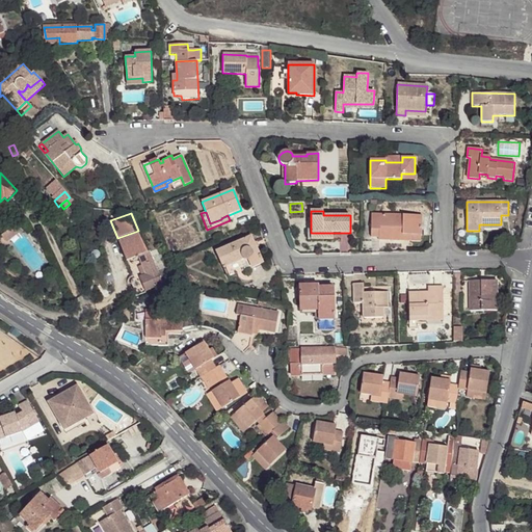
[(403,241),(404,235),(422,236),(422,215),(372,214),(371,237),(379,238),(379,240),(403,241)]
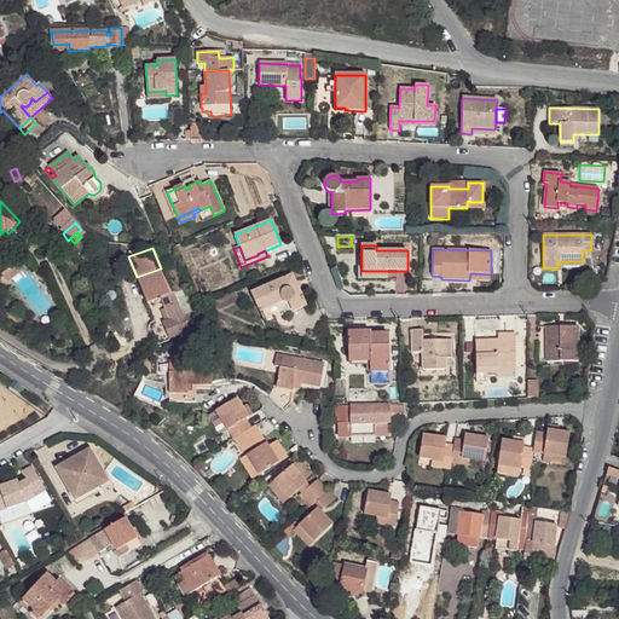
[(387,278),(387,271),(362,271),(362,254),(358,254),(358,279),(387,278)]
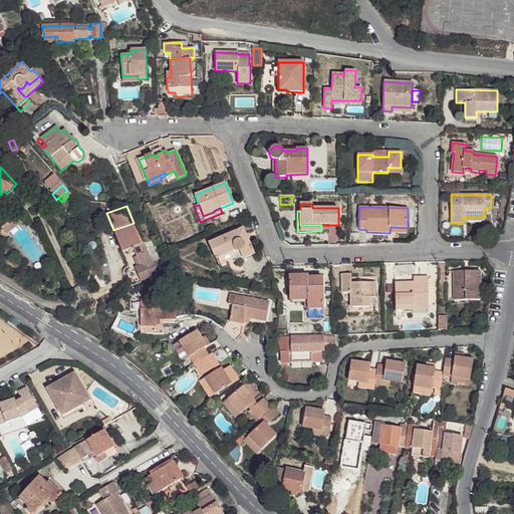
[(2,228),(6,234),(17,227),(12,221),(2,228)]
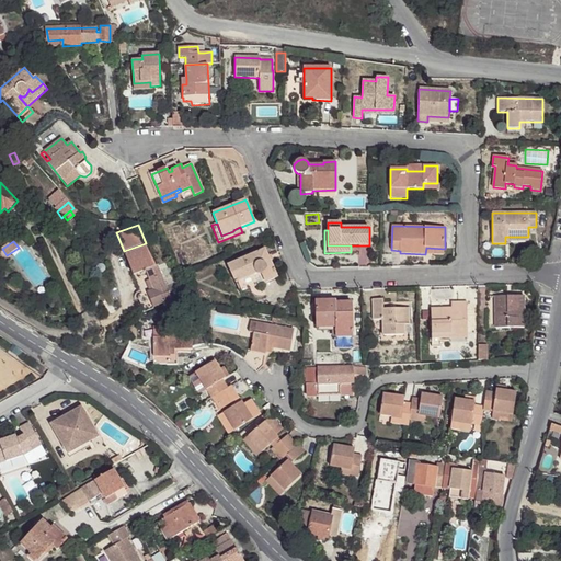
[(147,247),(125,254),(134,275),(146,271),(153,289),(147,293),(153,308),(171,301),(156,266),(156,267),(147,247)]
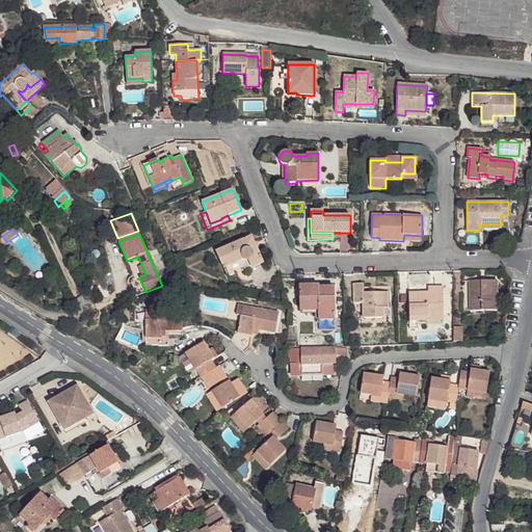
[(228,278),(263,263),(251,236),(216,251),(228,278)]
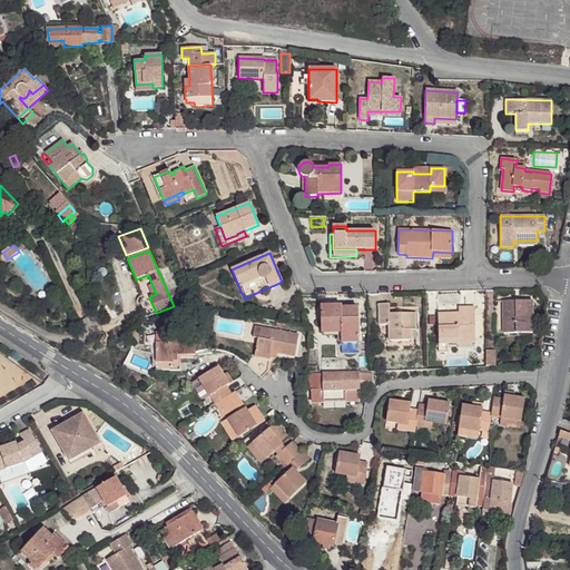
[(148,275),(136,279),(144,300),(141,301),(140,303),(146,317),(156,313),(149,297),(156,294),(148,275)]
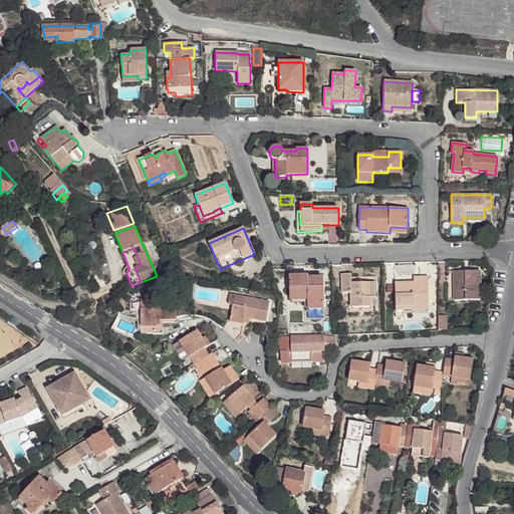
[(454,272),(454,301),(480,300),(480,271),(454,272)]
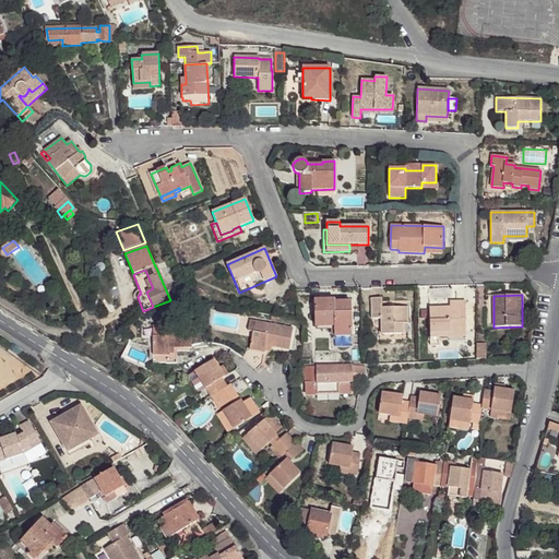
[(381,318),(381,334),(403,334),(403,323),(408,323),(408,308),(381,308),(381,298),(371,299),(371,318),(381,318)]
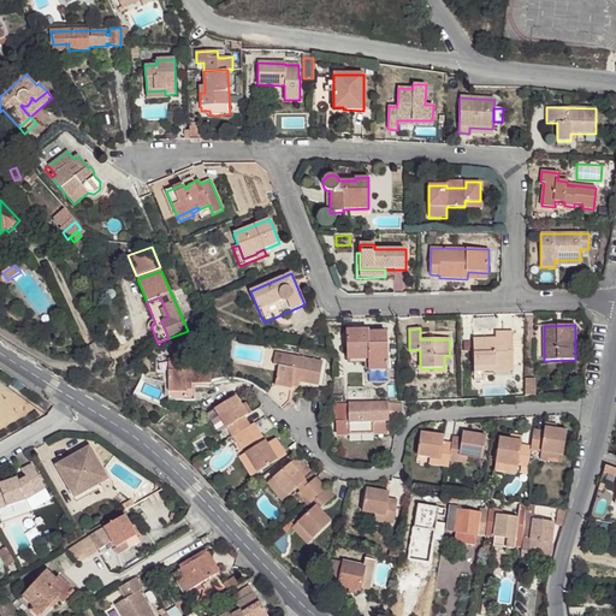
[(368,330),(347,331),(348,361),(368,360),(368,365),(388,365),(386,333),(368,333),(368,330)]
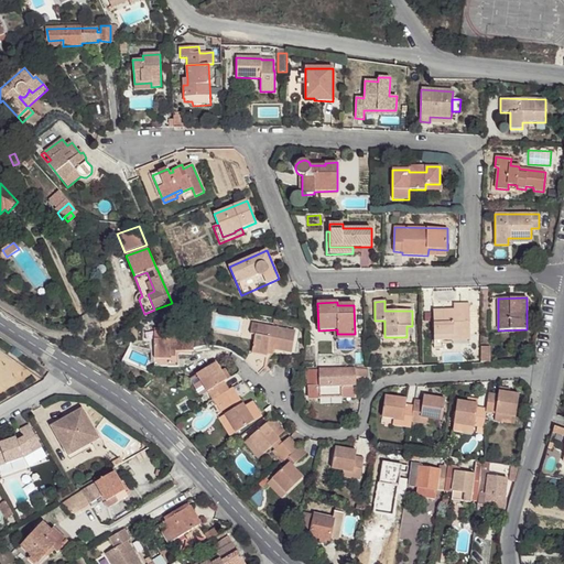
[(470,336),(469,304),(459,304),(459,310),(454,311),(433,311),(434,337),(470,336)]
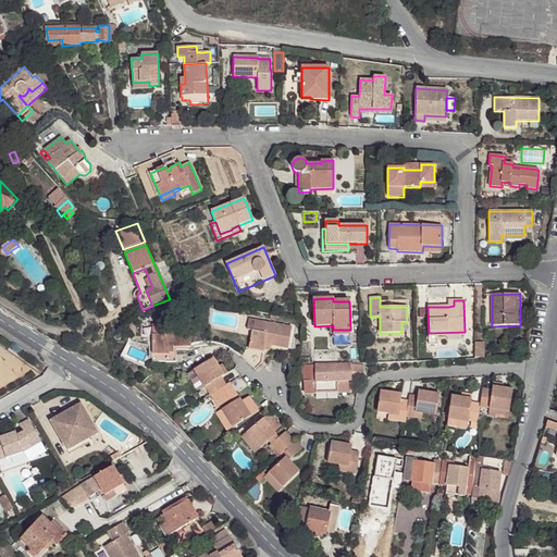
[(248,349),(263,351),(264,348),(264,344),(270,345),(288,348),(292,326),(249,320),(247,330),(251,331),(248,349)]
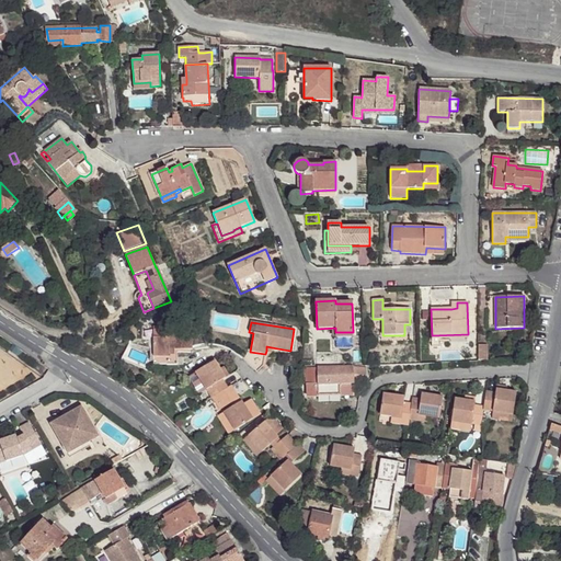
[(153,338),(153,365),(176,365),(176,350),(192,350),(192,327),(162,328),(162,338),(153,338)]
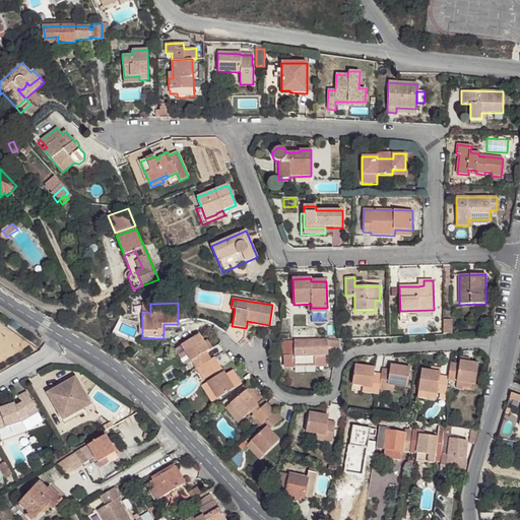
[(142,304),(142,313),(150,313),(150,304),(142,304)]
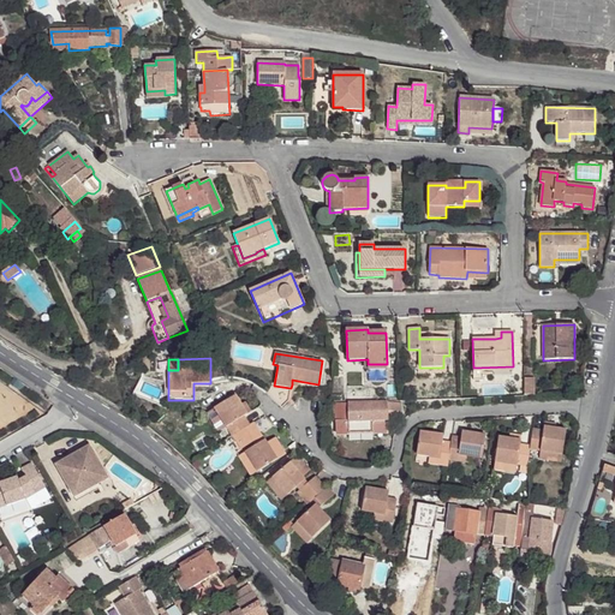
[(524,378),(525,395),(535,395),(535,378),(524,378)]
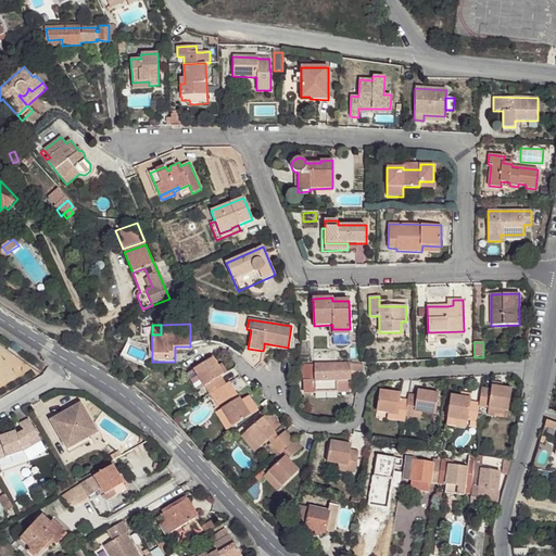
[(241,355),(254,369),(261,363),(247,350),(241,355)]
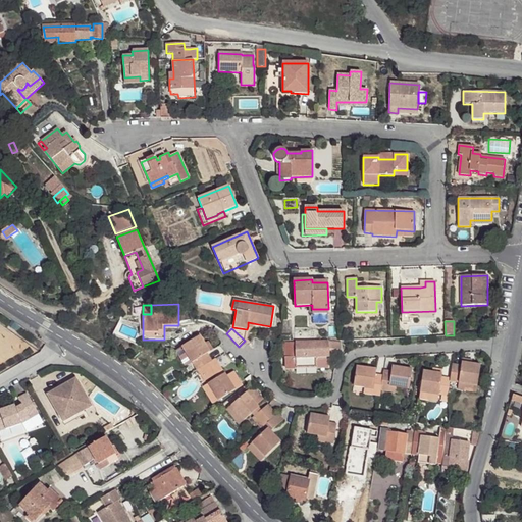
[(198,370),(211,361),(207,354),(210,352),(205,344),(200,335),(181,347),(192,363),(197,370),(198,370)]
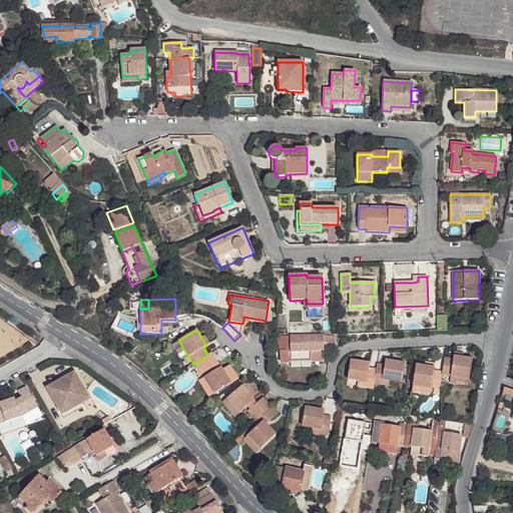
[(201,338),(206,346),(209,344),(204,336),(201,338)]
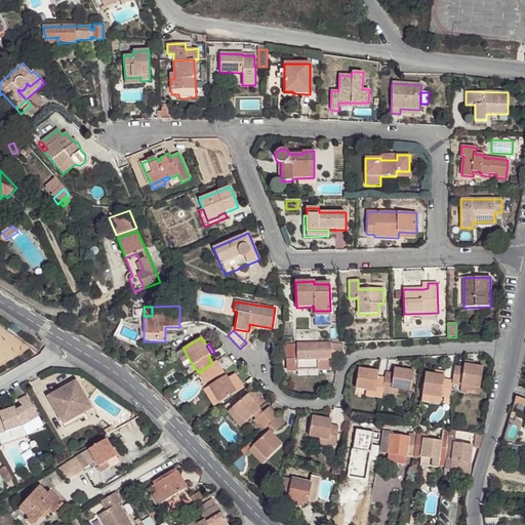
[(318,360),(331,359),(331,352),(342,352),(342,344),(331,345),(331,344),(286,346),(287,359),(287,361),(297,361),(297,371),(319,370),(318,360)]
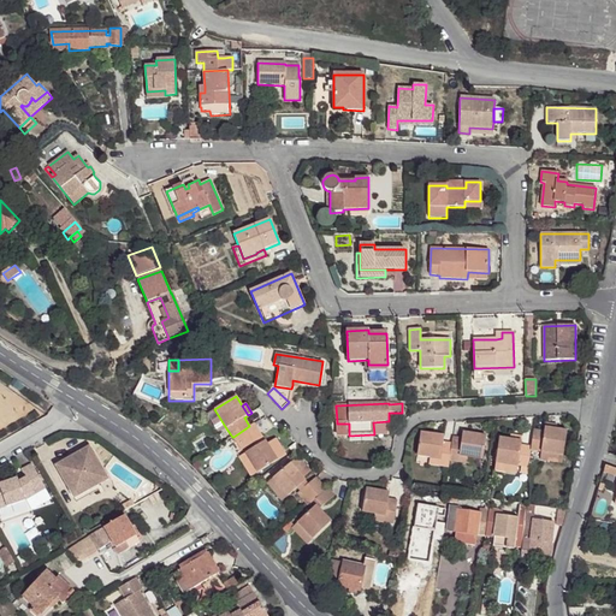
[(226,428),(214,409),(208,414),(220,432),(226,428)]
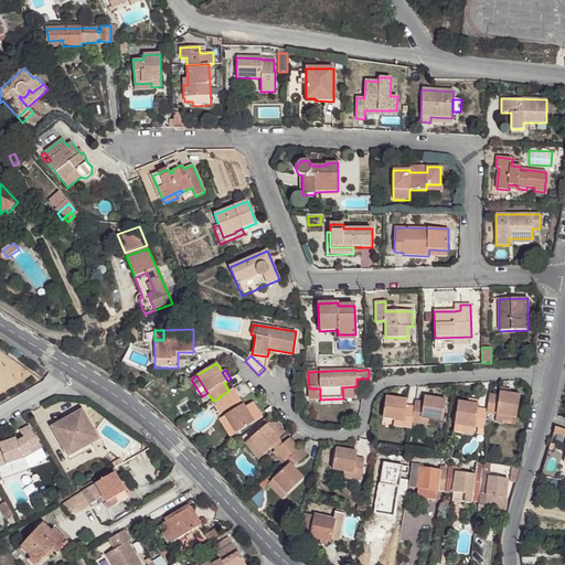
[(358,397),(356,386),(342,387),(343,398),(358,397)]
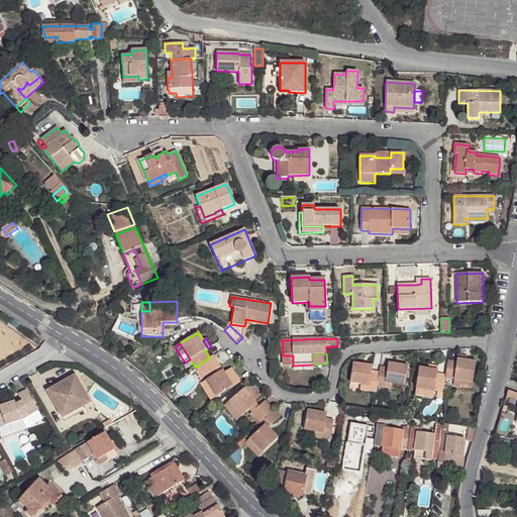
[(213,372),(220,368),(213,355),(209,357),(196,367),(203,378),(213,372)]
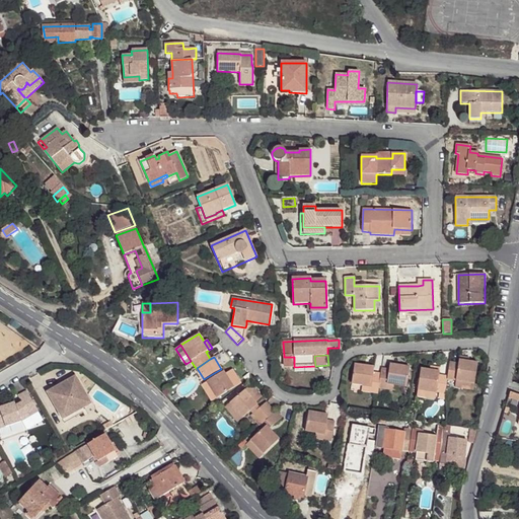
[(294,357),(284,357),(284,367),(294,367),(294,357)]
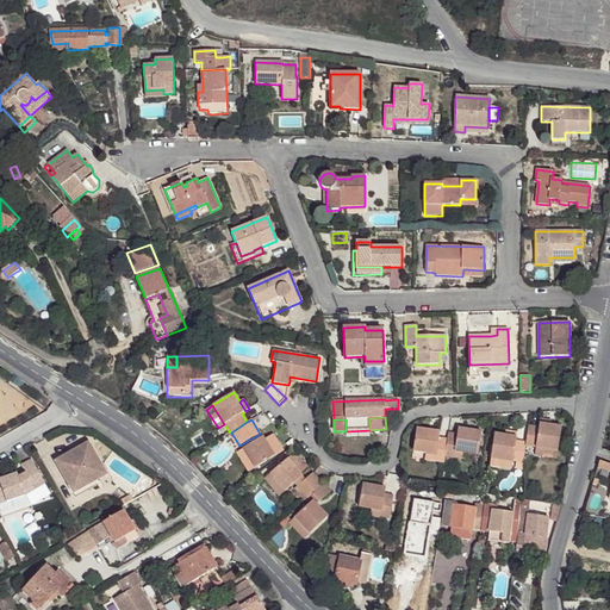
[(539,427),(529,425),(527,442),(526,446),(536,448),(558,452),(561,427),(551,425),(540,424),(539,427)]
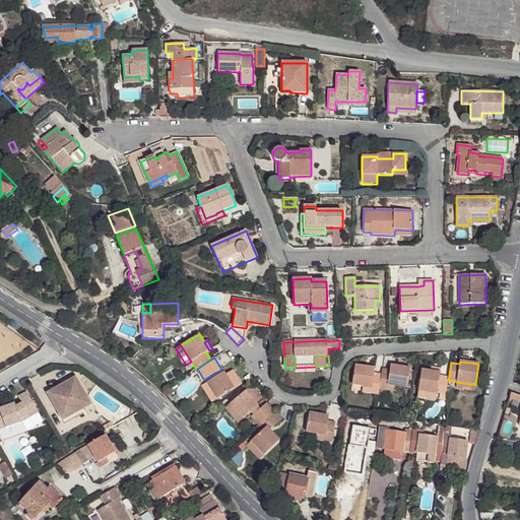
[(381,374),(379,389),(387,390),(388,385),(396,386),(407,388),(410,368),(390,365),(390,370),(382,369),(381,374)]
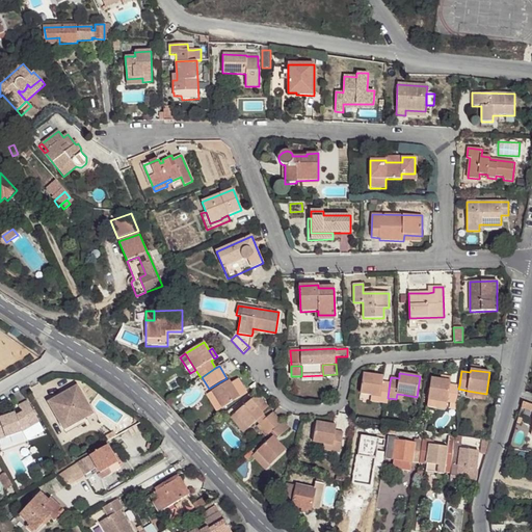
[(383,377),(364,374),(361,394),(372,396),(380,397),(379,403),(387,404),(388,398),(390,382),(382,381),(383,377)]
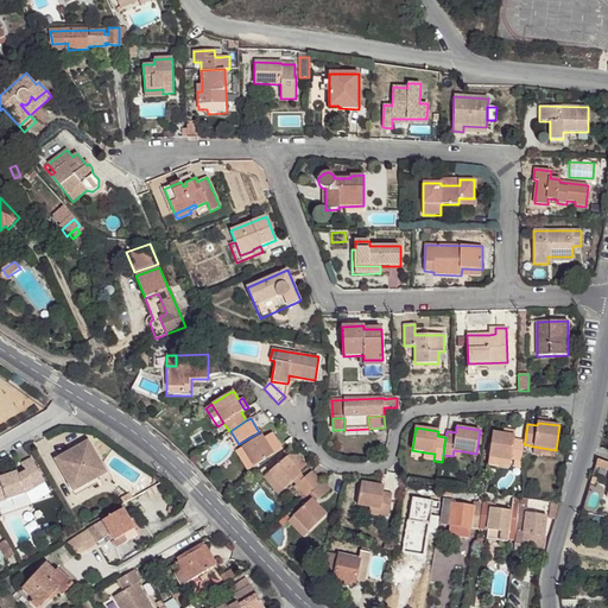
[(521,461),(524,444),(525,441),(514,438),(514,436),(493,432),(489,457),(511,460),(521,461)]
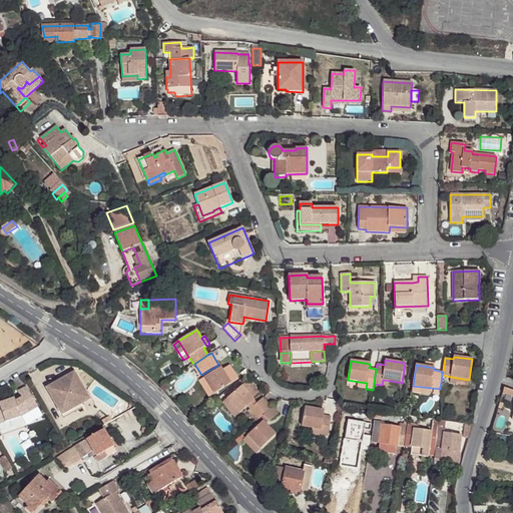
[(222,370),(220,368),(213,372),(204,378),(214,394),(237,379),(229,366),(222,370)]
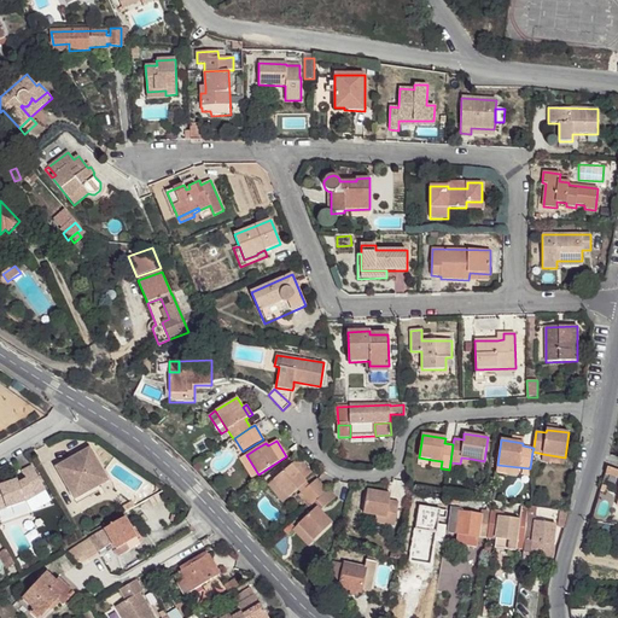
[(85,485),(89,493),(109,482),(89,448),(56,467),(70,494),(85,485)]
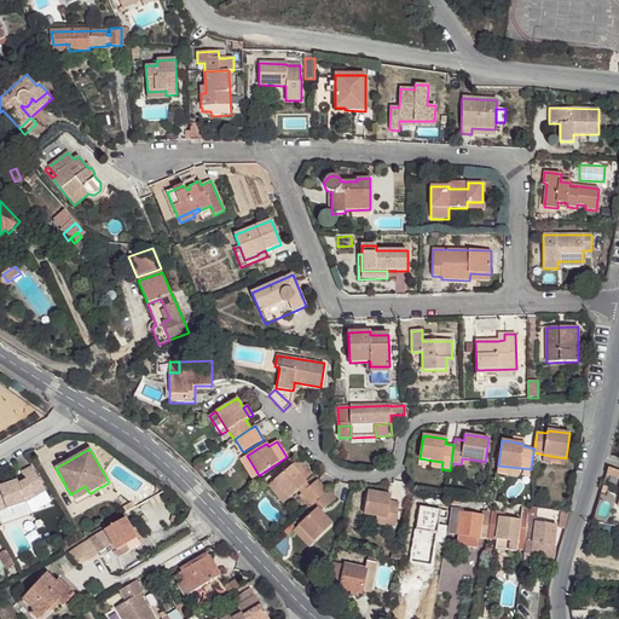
[(566,458),(544,455),(543,462),(565,466),(566,458)]
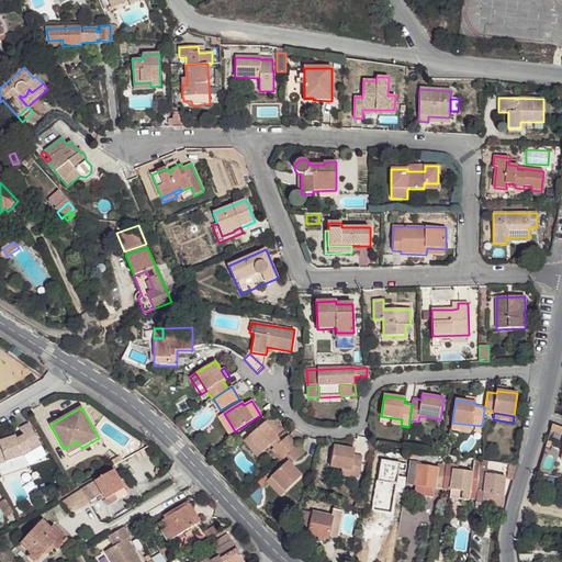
[(229,435),(235,431),(224,414),(218,417),(229,435)]
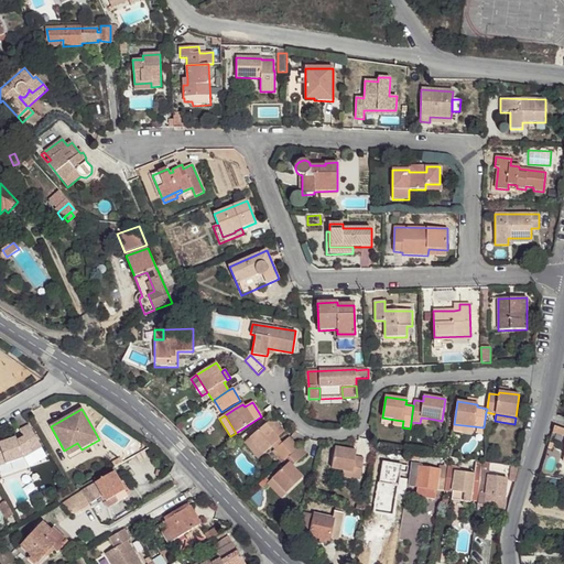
[(272,446),(280,441),(278,437),(284,432),(273,418),(250,438),(263,454),(272,446)]
